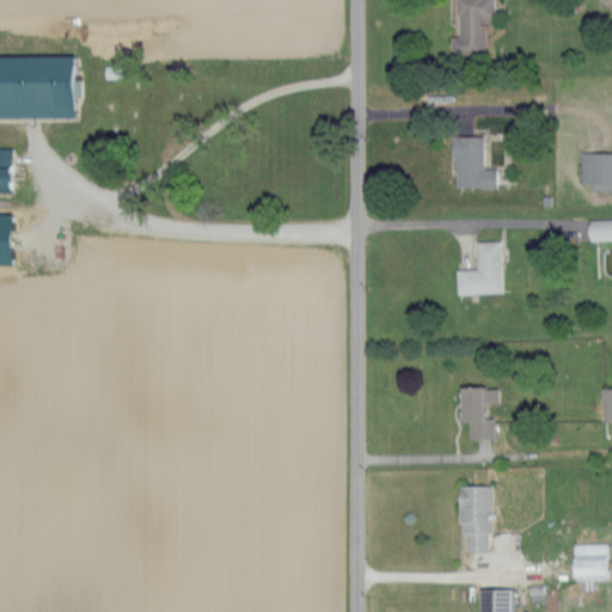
[(456,0),(457,35),(450,35),(450,55),(484,54),(484,17),(494,17),(493,0),(456,0)]
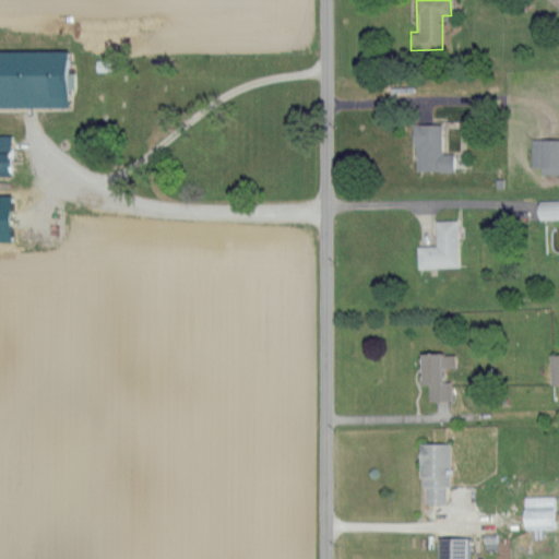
[(0,106),(66,107),(66,86),(72,86),(72,72),(68,72),(68,50),(0,49),(0,106)]
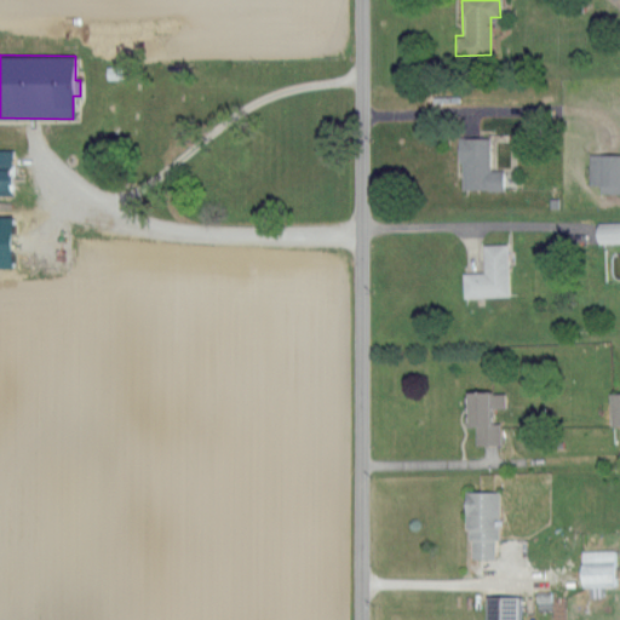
[(488,137),(458,137),(458,189),(501,189),(501,168),(488,168),(488,137)]
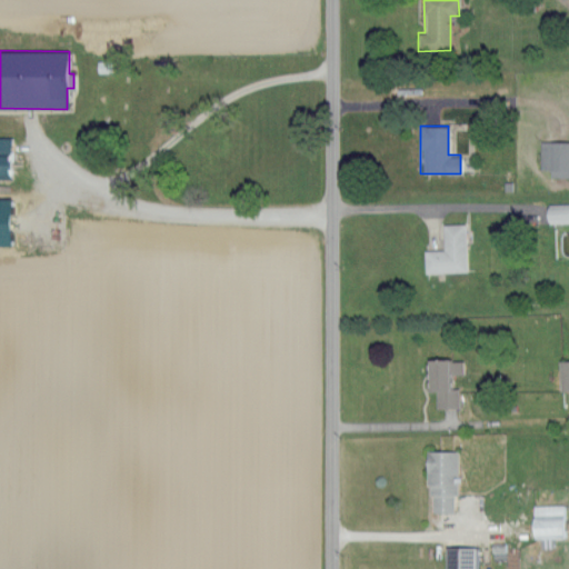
[(0,176),(8,177),(9,137),(0,137),(0,176)]
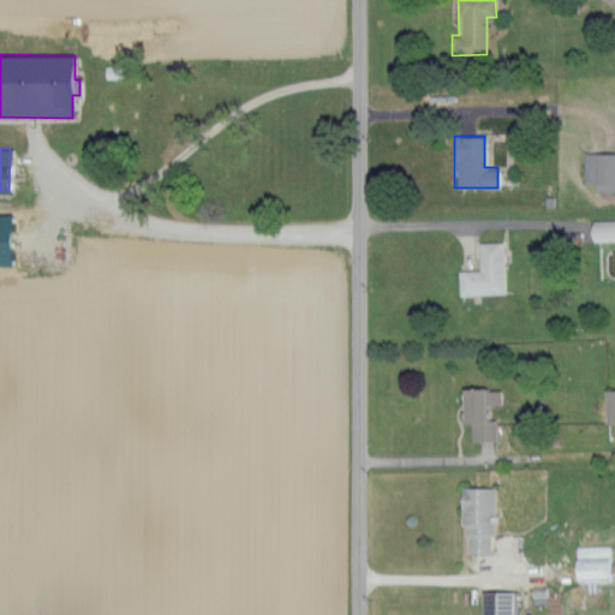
[(592,191),(614,191),(614,153),(583,153),(583,183),(592,183),(592,191)]
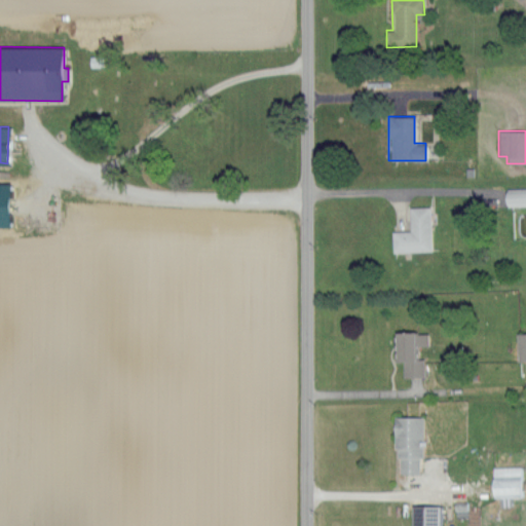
[(6,196),(11,196),(11,183),(0,182),(0,226),(7,226),(6,196)]
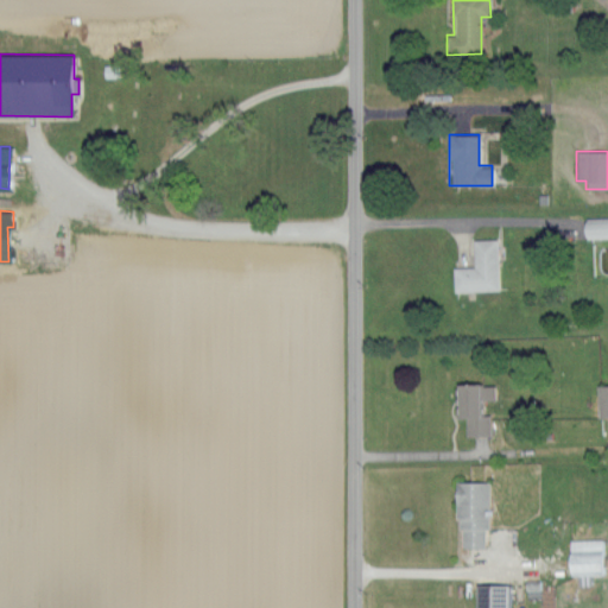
[(607,216),(583,219),(584,238),(607,236),(607,216)]
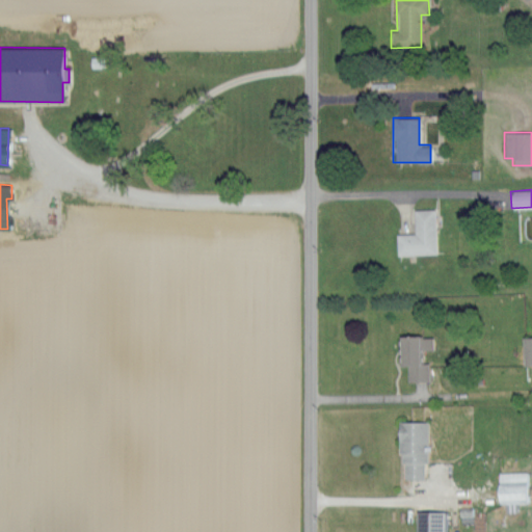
[(395,234),(396,256),(435,254),(434,209),(413,210),(414,233),(395,234)]
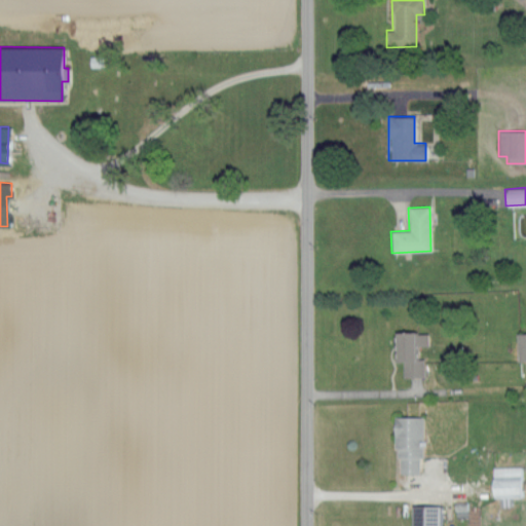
[(393,362),(401,362),(402,377),(423,377),(423,359),(413,359),(413,345),(428,345),(427,332),(393,332),(393,362)]
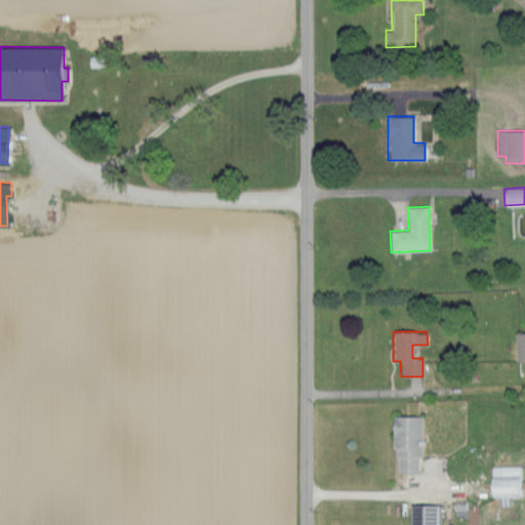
[(524,332),(514,332),(515,360),(524,359),(524,332)]
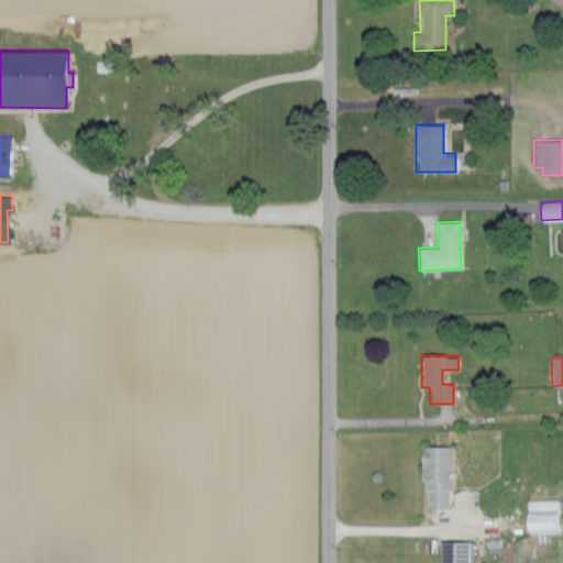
[(422,505),(451,506),(451,443),(422,443),(422,505)]
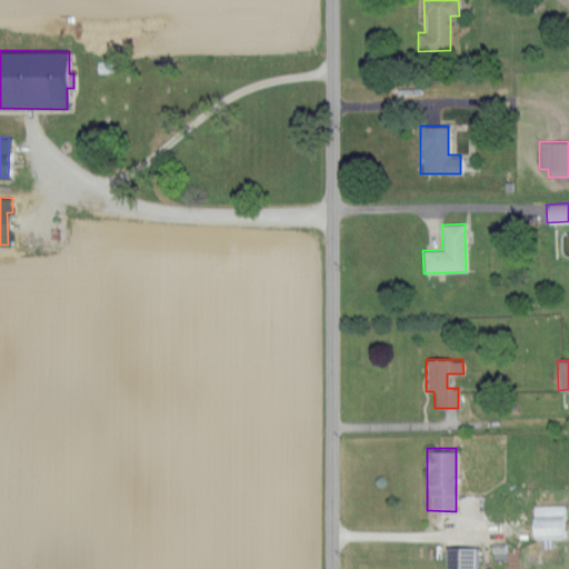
[(531,537),(563,537),(563,503),(531,505),(531,537)]
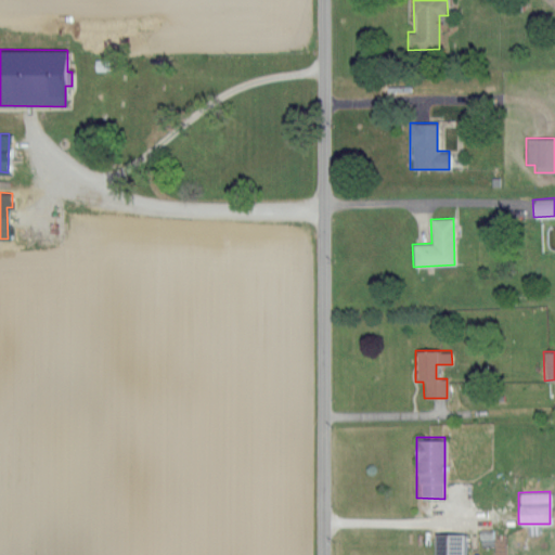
[(433,554),(464,554),(464,532),(435,531),(435,554),(434,554),(433,554)]
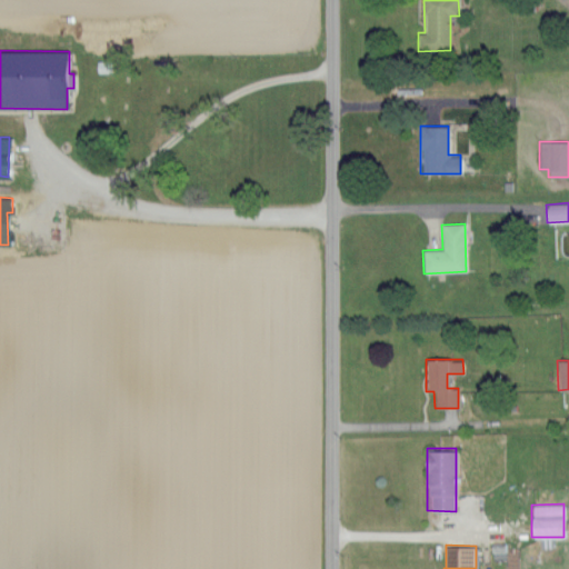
All buildings are outlined.
